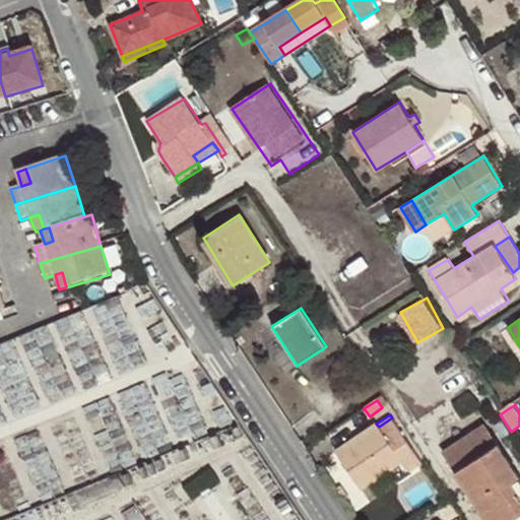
[(379,427),(376,424),(335,451),(361,490),(402,461),(409,472),(421,464),(392,417),(379,427)]
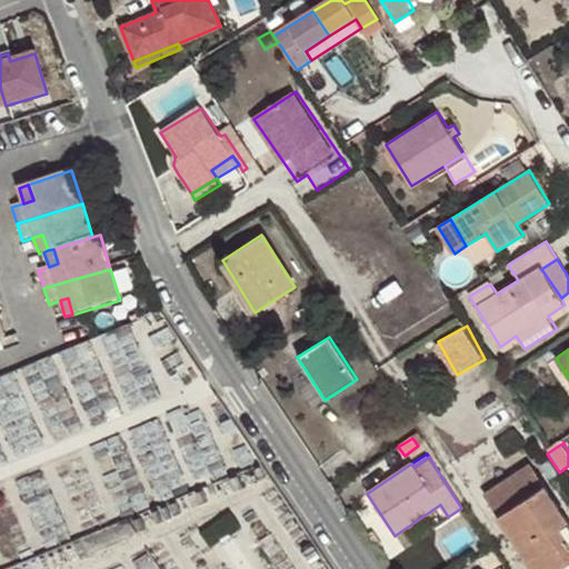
[(557,568),(568,561),(568,523),(529,463),(483,493),(533,568),(557,568)]
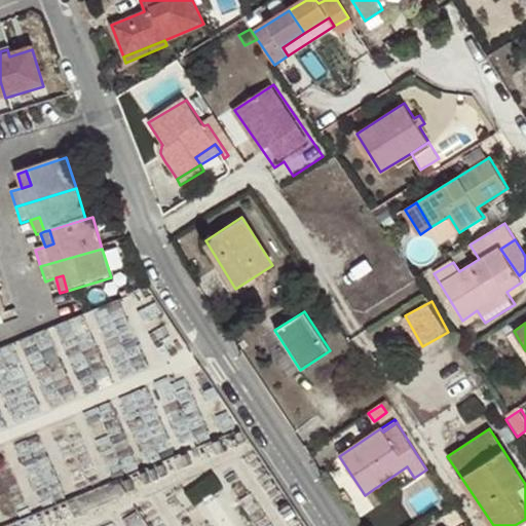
[(340,482),(333,488),(341,501),(349,495),(340,482)]
